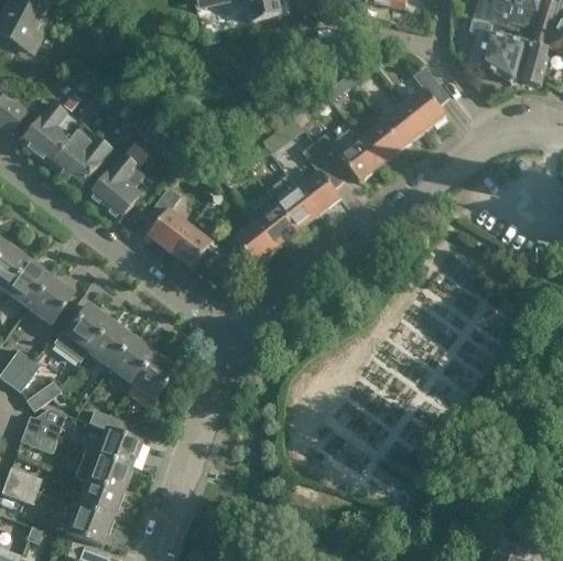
[(47,22),(40,18),(47,3),(41,0),(10,0),(0,19),(0,33),(33,51),(47,22)]
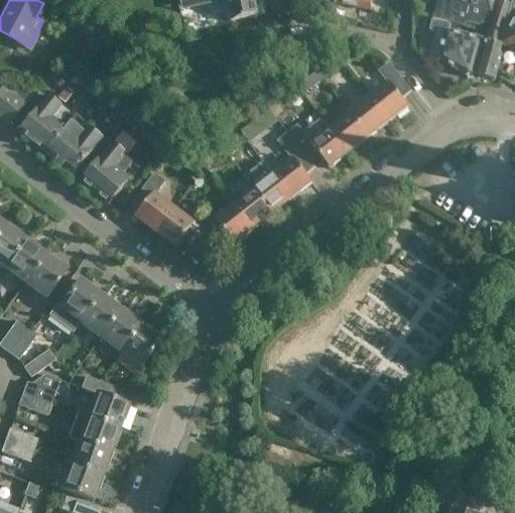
[(228,0),(233,22),(259,16),(255,0),(228,0)]
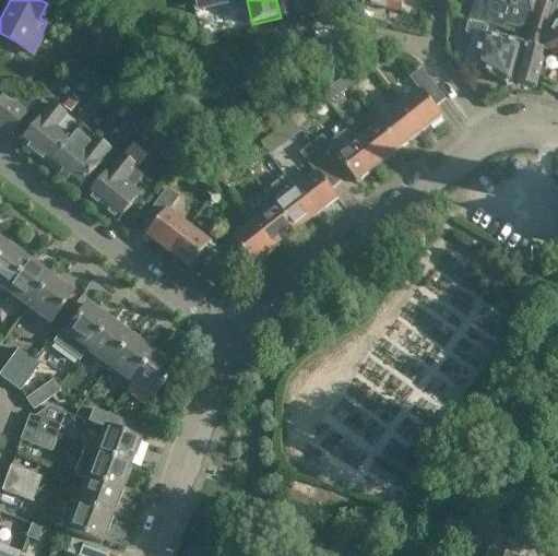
[(364,0),(364,2),(369,3),(401,9),(402,0),(364,0)]
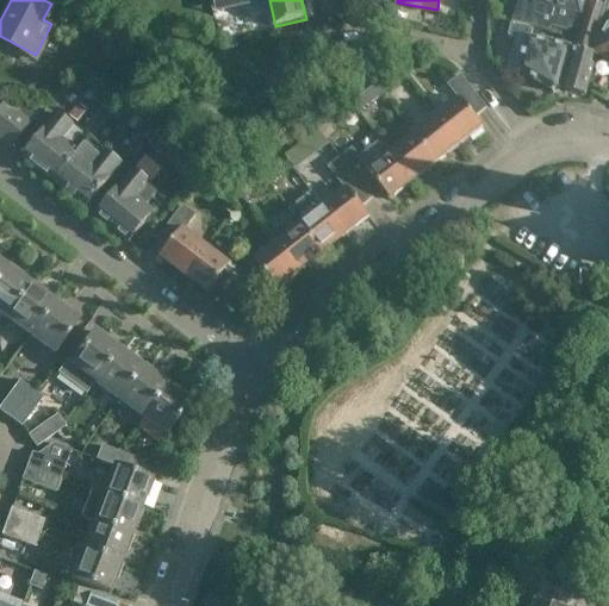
[(536,0),(519,0),(514,19),(521,22),(533,24),(545,26),(546,19),(553,20),(557,0),(536,0)]
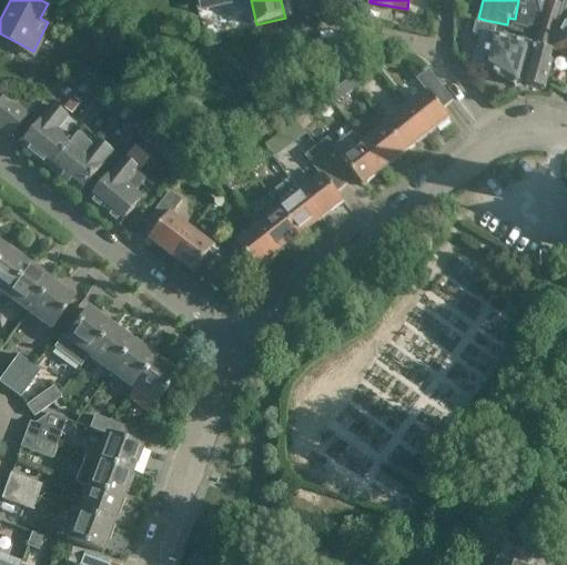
[(518,0),(515,19),(514,22),(528,26),(529,22),(538,24),(543,0),(518,0)]
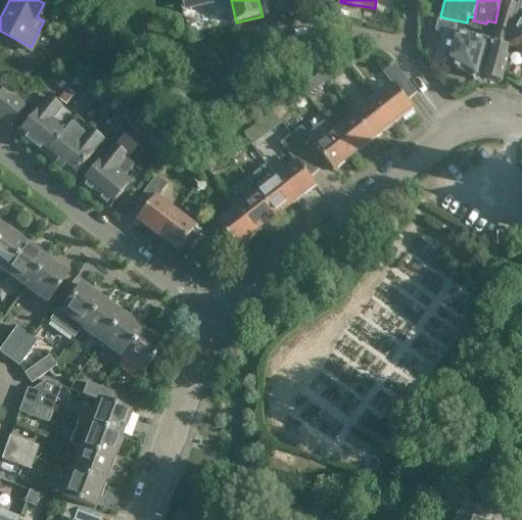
[(507,0),(497,33),(511,37),(521,1),(521,0),(507,0)]
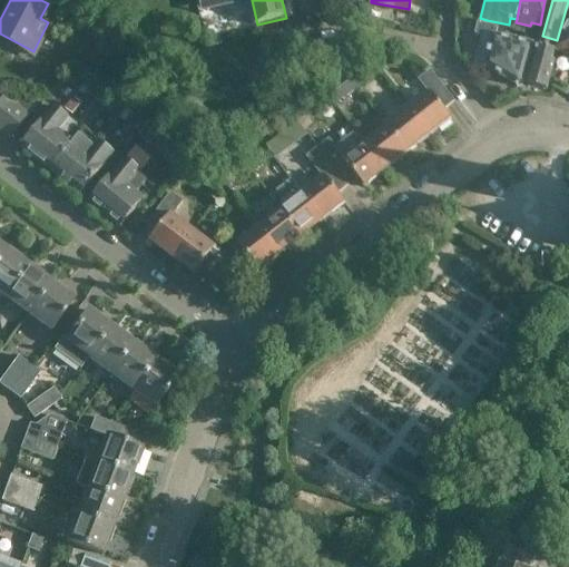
[(568,1),(557,40),(560,42),(558,46),(568,51),(568,1)]
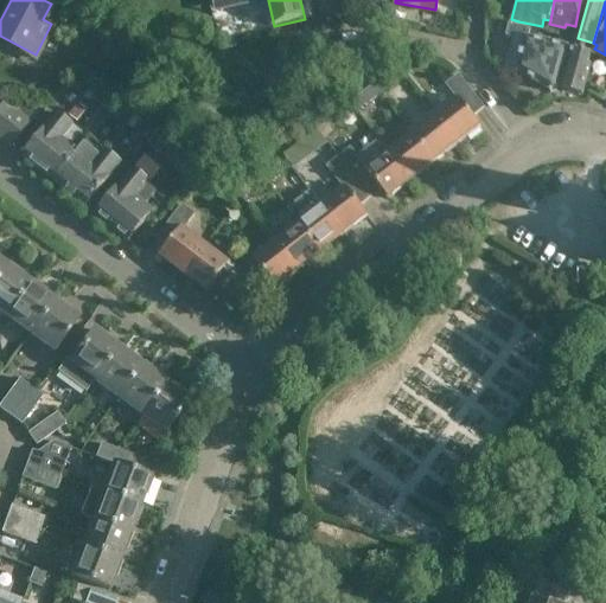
[(535,79),(544,39),(527,36),(530,24),(518,21),(508,61),(518,68),(518,69),(535,79)]
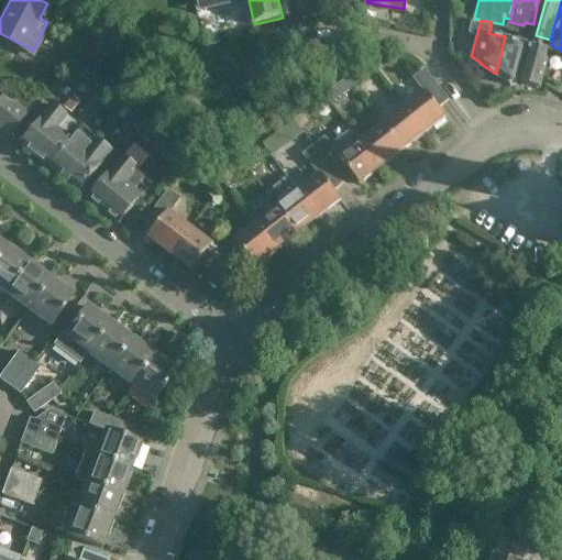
[(505,34),(505,36),(496,74),(510,83),(518,78),(528,42),(514,39),(514,36),(505,34)]
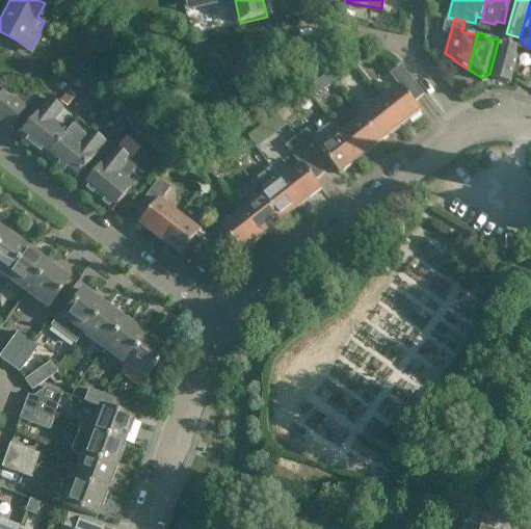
[(519,55),(516,54),(519,45),(504,41),(493,76),(511,81),(519,55)]
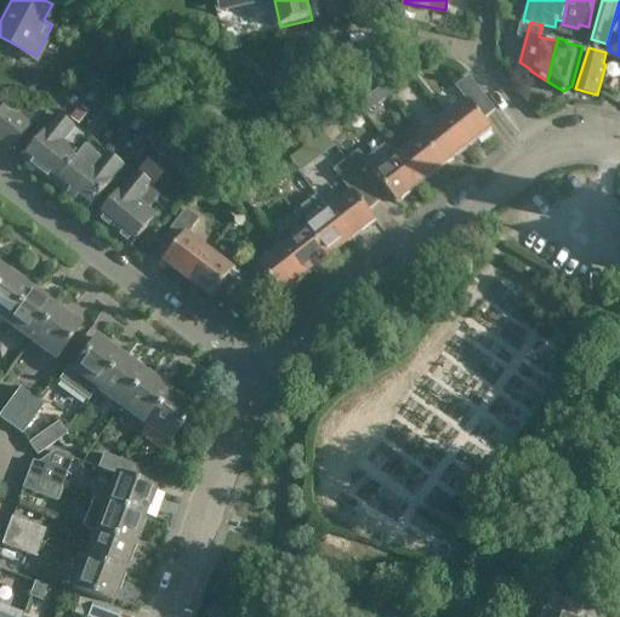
[(390,95),(408,80),(399,70),(382,84),(390,95)]
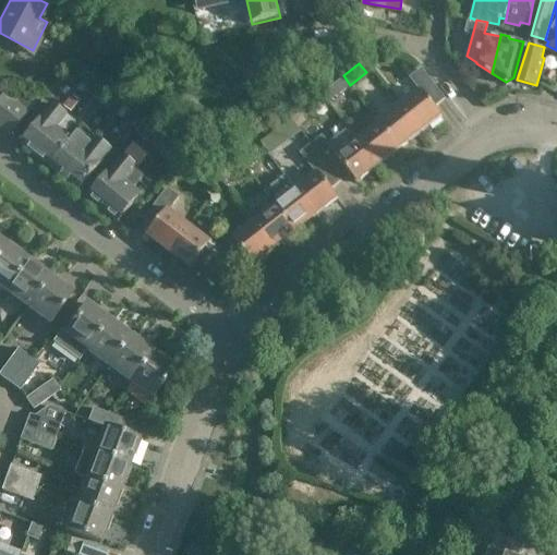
[(400,105),(421,131),(442,115),(435,105),(445,97),(421,68),(411,76),(421,88),(400,105)]
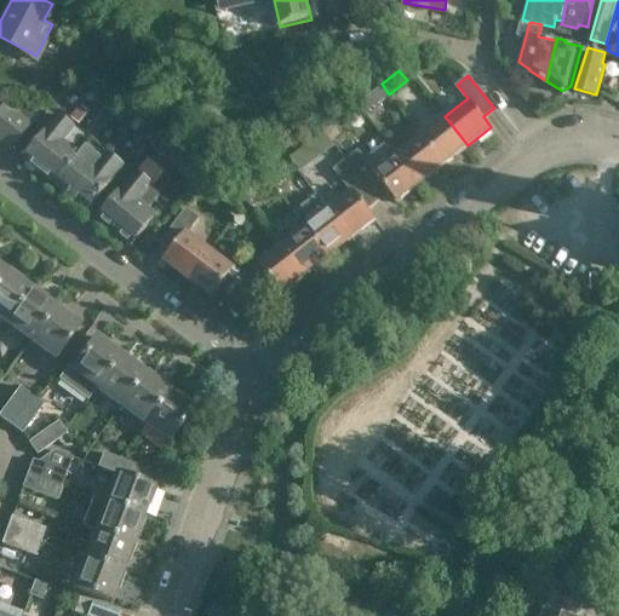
[(389,95),(382,84),(366,97),(373,107),(389,95)]
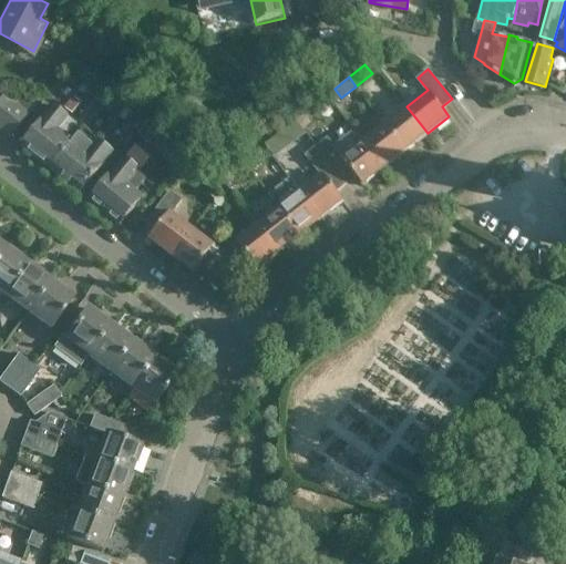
[(6,92),(0,99),(0,126),(11,136),(38,103),(24,93),(18,102),(6,92)]
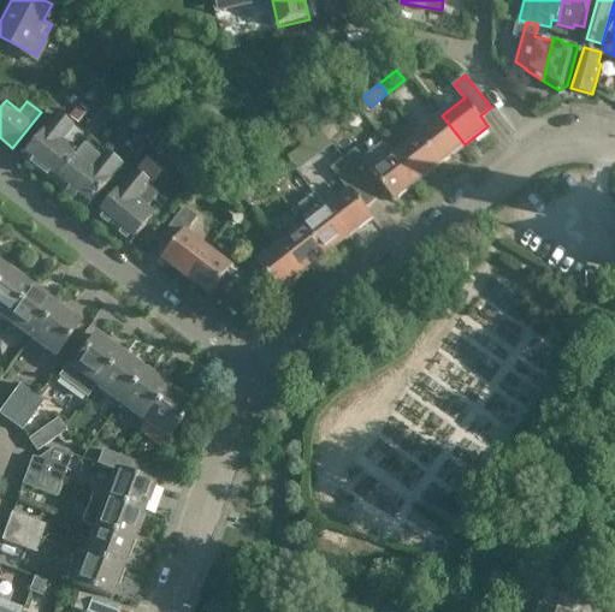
[(81,102),(71,113),(78,120),(88,110),(81,102)]
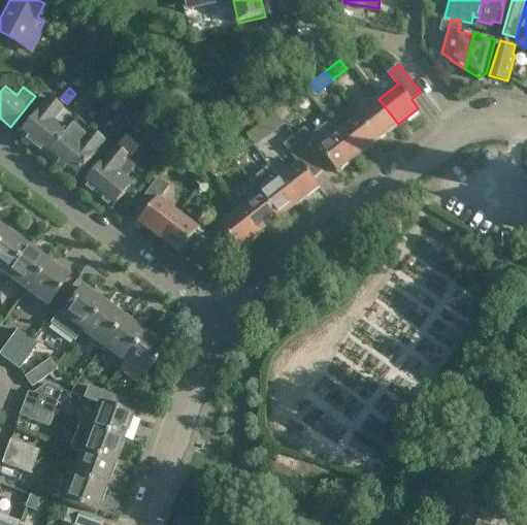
[(21,134),(34,144),(63,107),(50,97),(21,134)]
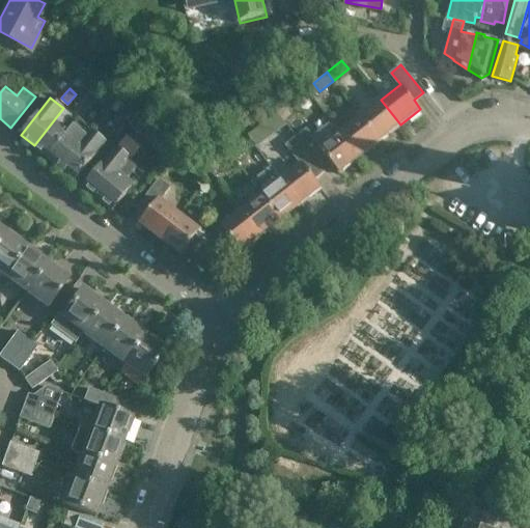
[(381,140),(400,124),(381,100),(361,116),(381,140)]
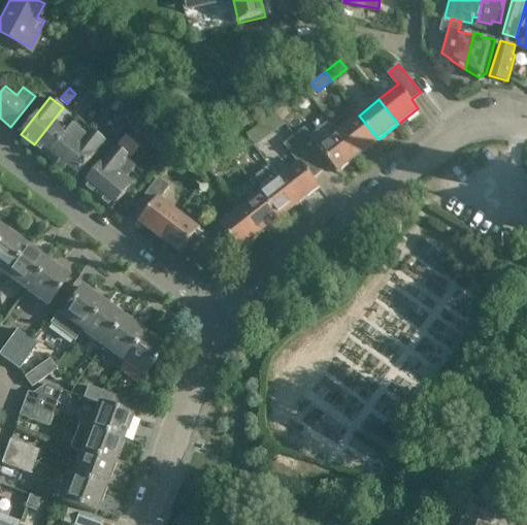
[(132,118),(129,122),(139,130),(143,125),(150,129),(157,118),(157,103),(153,101),(143,111),(139,108),(132,118)]
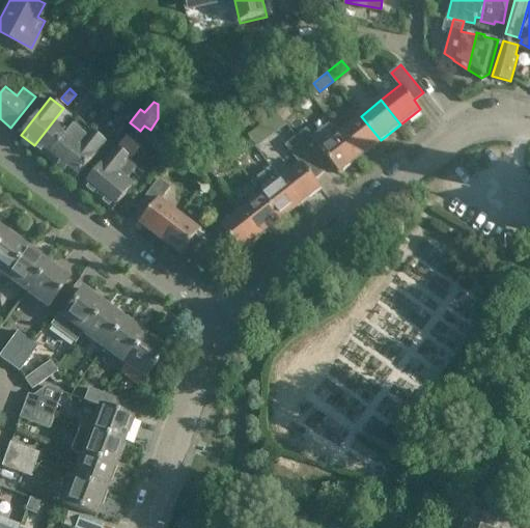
[(71,113),(63,108),(34,145),(48,157),(68,131),(62,124),(71,113)]
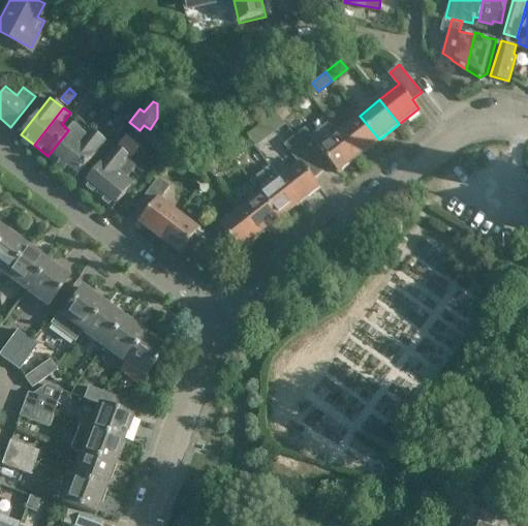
[(340,131),(359,156),(379,140),(360,116),(340,131)]
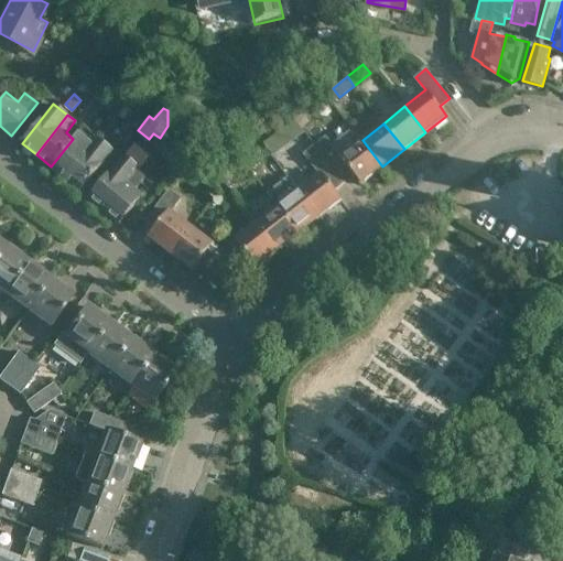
[(354,129),(333,146),(326,137),(315,144),(344,182),(354,174),(361,183),(382,166),(363,140),(354,129)]
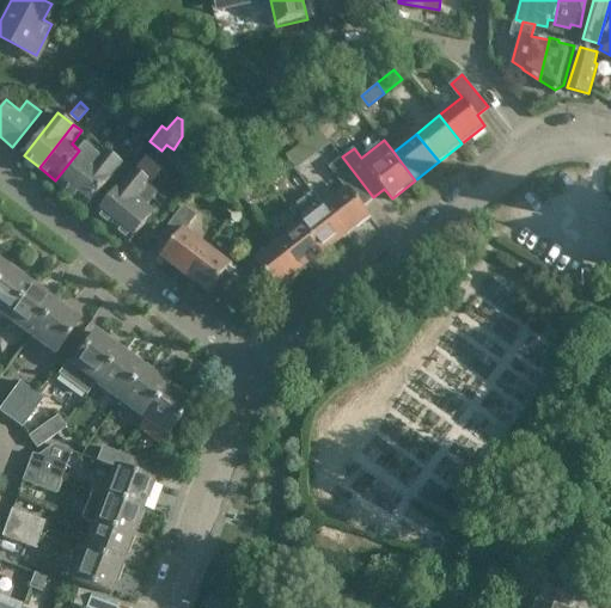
[(187,141),(172,157),(194,176),(208,160),(187,141)]
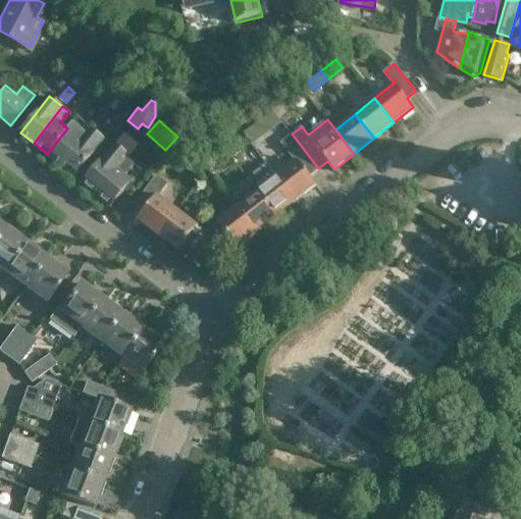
[(73,134),(67,128),(47,154),(61,164),(90,127),(83,121),(73,134)]
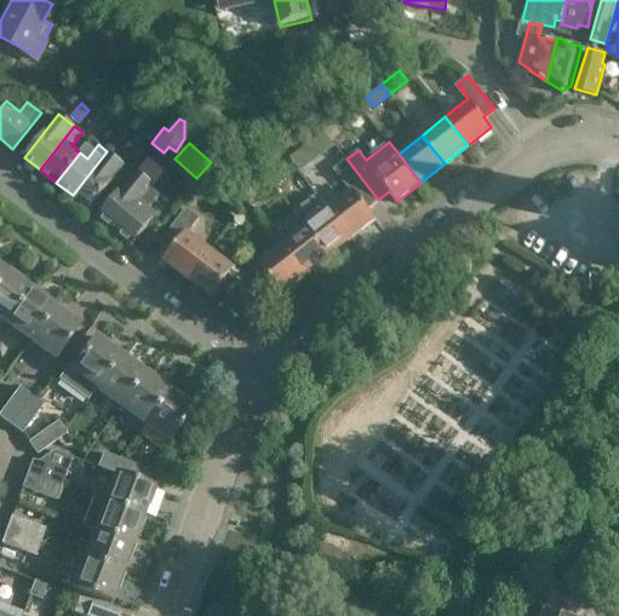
[(303,147),(291,156),(302,170),(314,161),(303,147)]
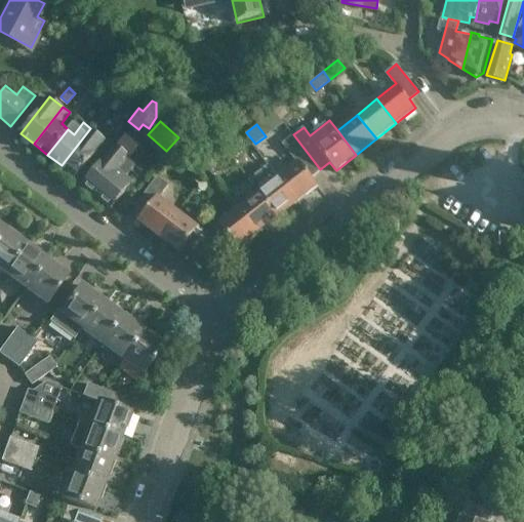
[(105,138),(90,128),(62,165),(75,176),(105,138)]
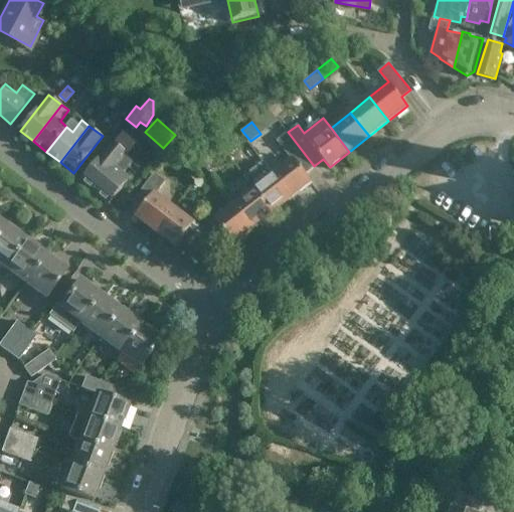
[(274,173),(293,196),(312,181),(306,173),(314,166),(288,132),(279,140),(293,158),(274,173)]
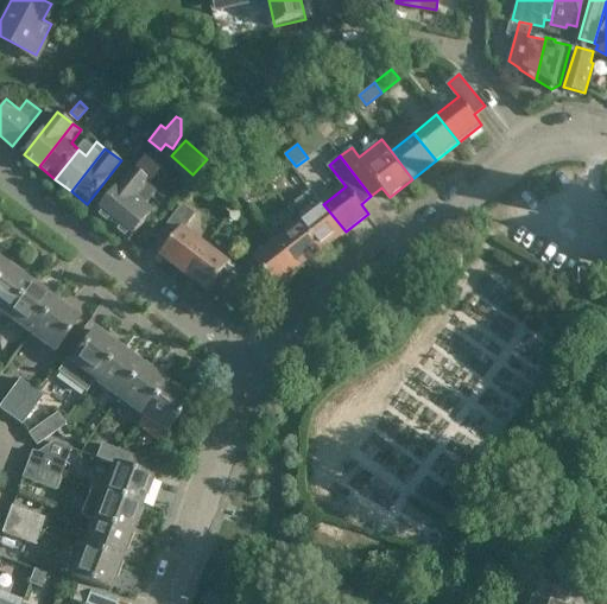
[(277,158),(260,171),(269,182),(285,169),(277,158)]
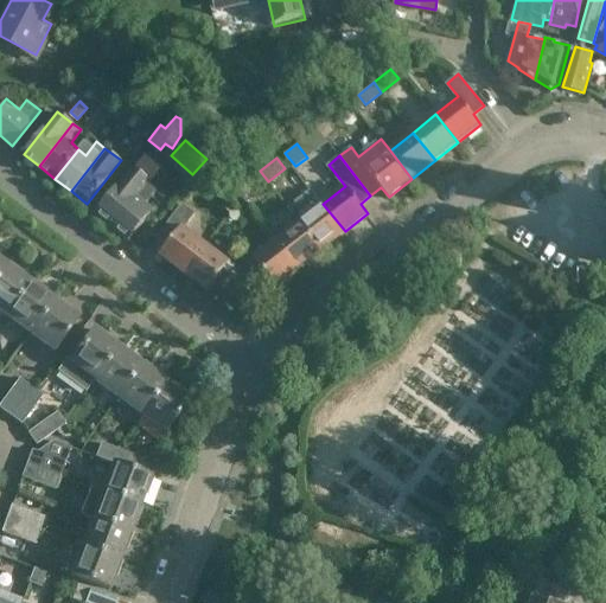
[(113,224),(150,178),(133,165),(96,211),(113,224)]
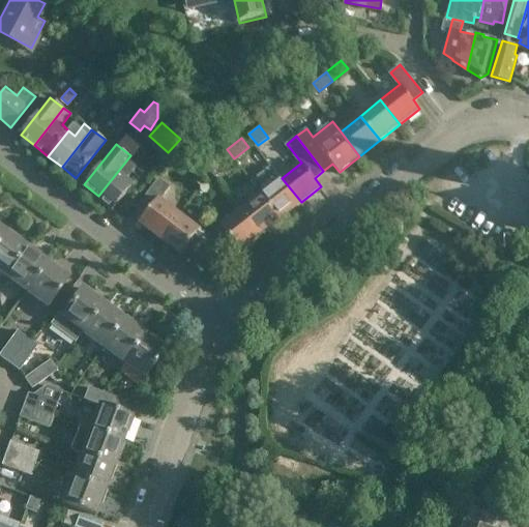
[(234,158),(227,149),(212,160),(221,170),(234,158)]
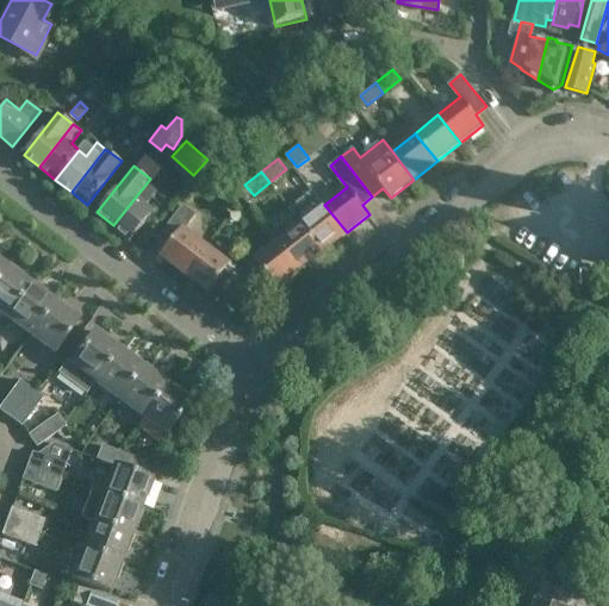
[(159,186),(150,179),(113,225),(130,238),(154,208),(147,202),(159,186)]
